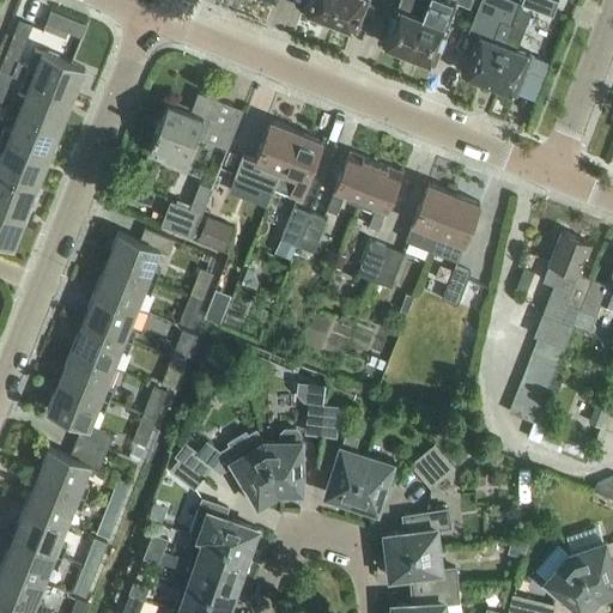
[(322,17),(329,20),(337,0),(309,0),(305,11),(307,11),(308,14),(317,19),(322,17)]
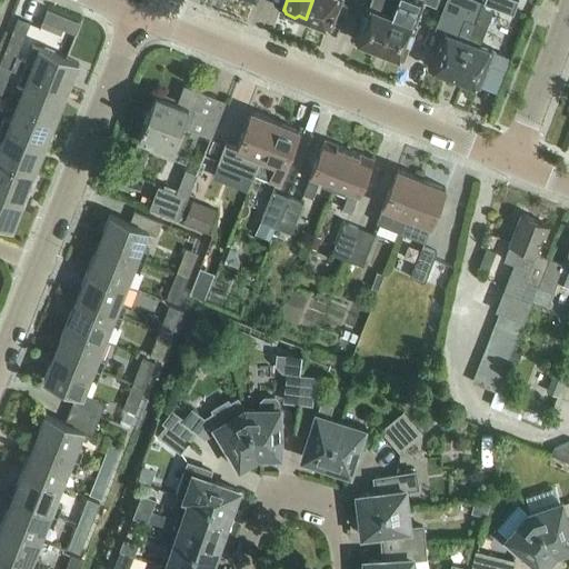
[(312,0),(306,19),(312,21),(313,25),(322,28),(326,27),(328,28),(333,13),(337,11),(341,0),(312,0)]
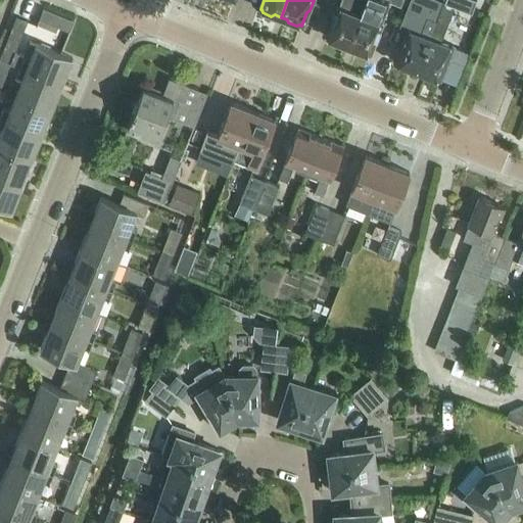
[(332,19),(334,20),(327,38),(369,54),(376,37),(378,38),(383,25),(372,19),(378,0),(390,0),(399,4),(400,0),(352,0),(348,10),(337,6),(332,19)]
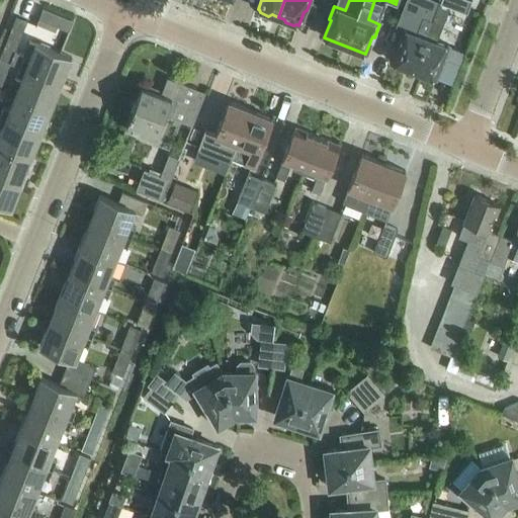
[(433,20),(440,1),(437,0),(405,0),(395,28),(402,31),(391,61),(394,62),(396,65),(401,67),(404,66),(414,70),(433,20)]
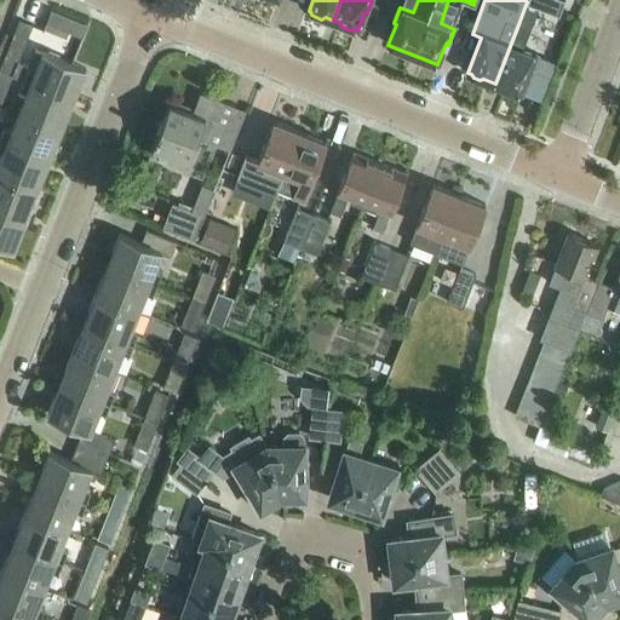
[(518,24),(495,84),(507,89),(509,92),(515,95),(518,92),(522,93),(537,56),(522,50),(538,6),(557,13),(562,0),(526,0),(527,1),(518,24)]
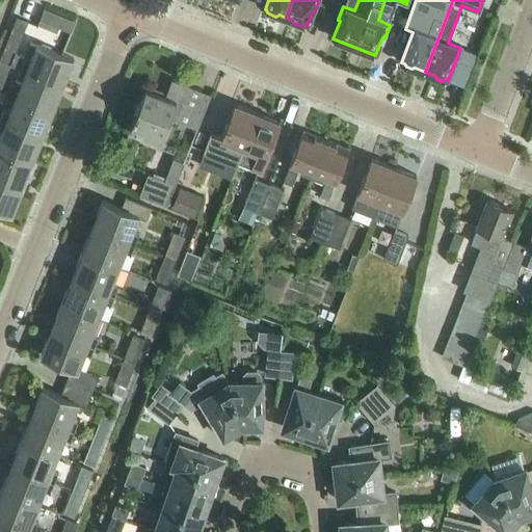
[(45,9),(38,24),(57,32),(59,28),(63,17),(45,9)]
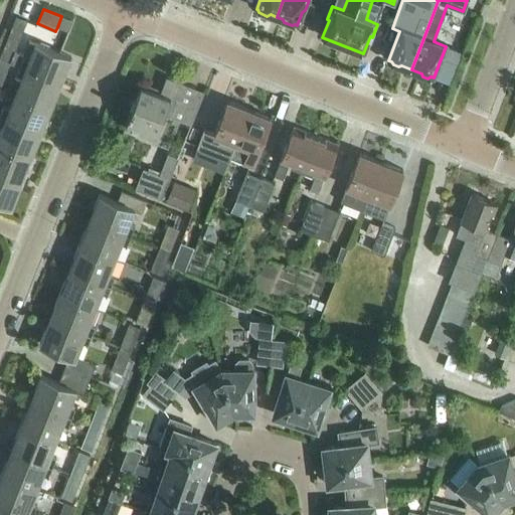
[(61,16),(57,27),(68,32),(73,21),(61,16)]
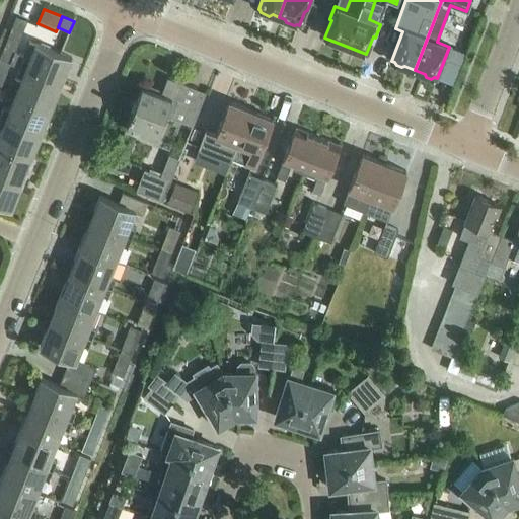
[(20,67),(62,83),(72,58),(38,45),(31,60),(15,53),(27,22),(16,17),(0,59),(11,63),(10,64),(19,68),(20,67)]
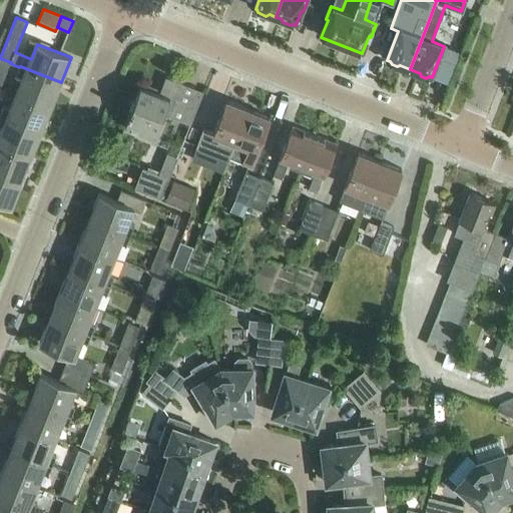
[(11,62),(0,58),(0,84),(2,85),(10,63),(11,62)]
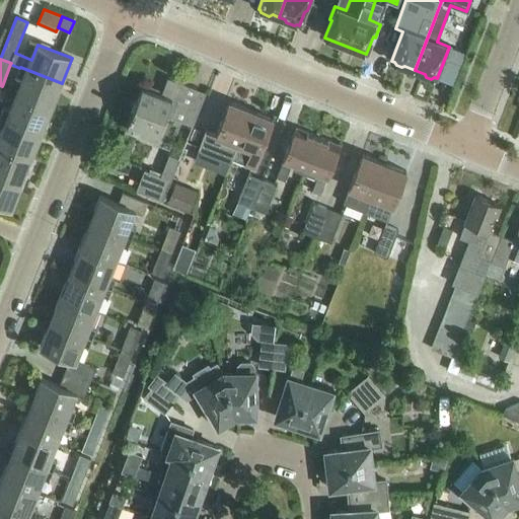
[(17,94),(52,108),(62,83),(20,67),(19,68),(16,77),(23,80),(17,94)]
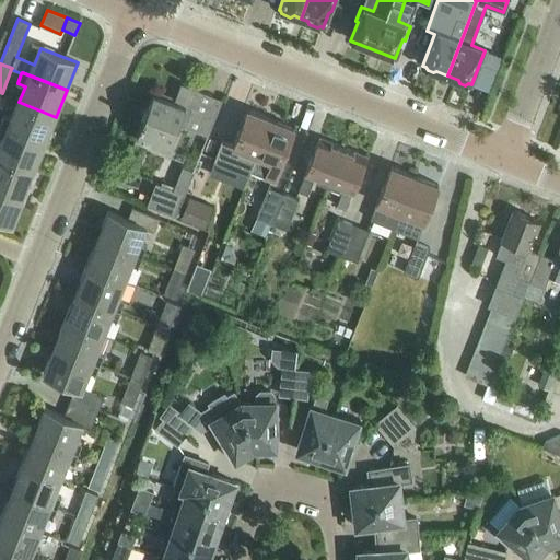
[(137,137),(170,149),(179,125),(208,136),(222,100),(182,83),(174,102),(153,93),(147,112),(146,111),(140,124),(141,125),(137,137)]
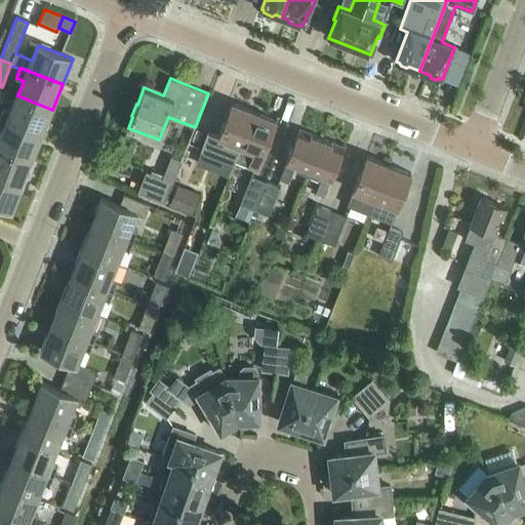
[(0,118),(42,134),(52,110),(17,95),(11,111),(4,108),(0,118)]
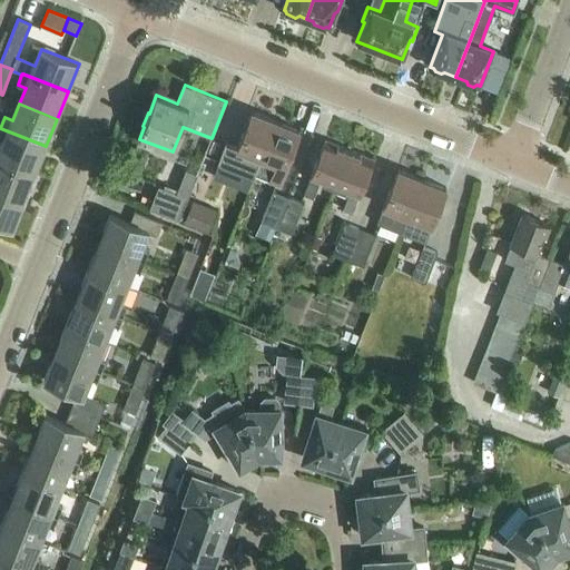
[(219,161),(255,175),(276,121),(252,111),(237,148),(226,143),(219,161)]
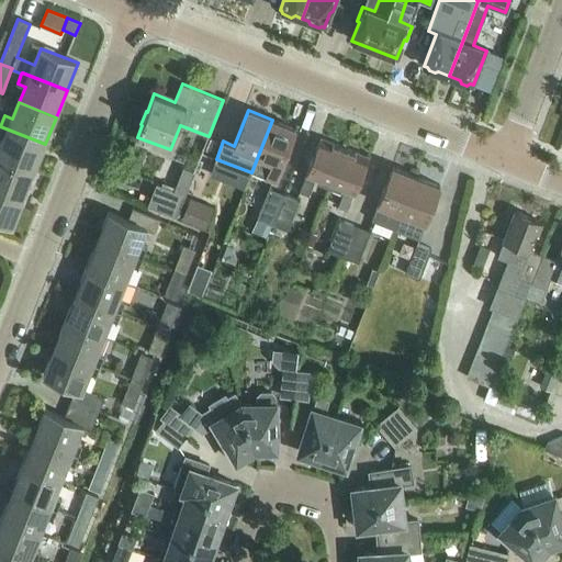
[(272,120),(251,172),(276,182),(296,130),(272,120)]
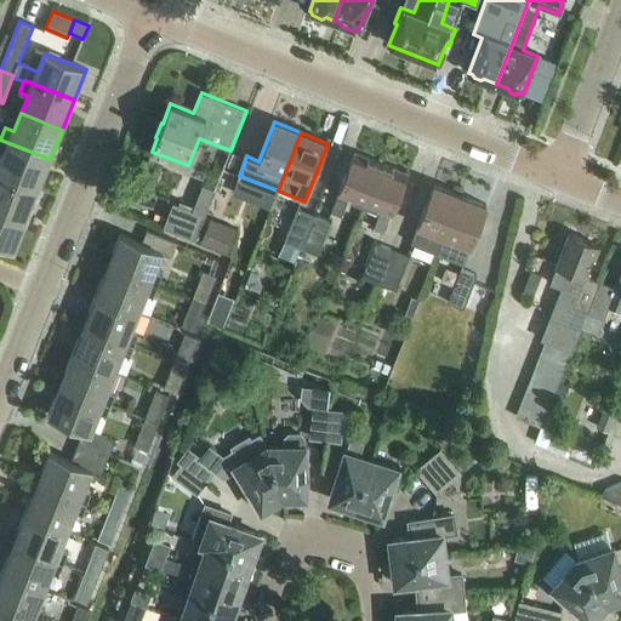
[(0,153),(4,155),(0,164),(0,174),(39,189),(50,159),(0,140),(0,153)]
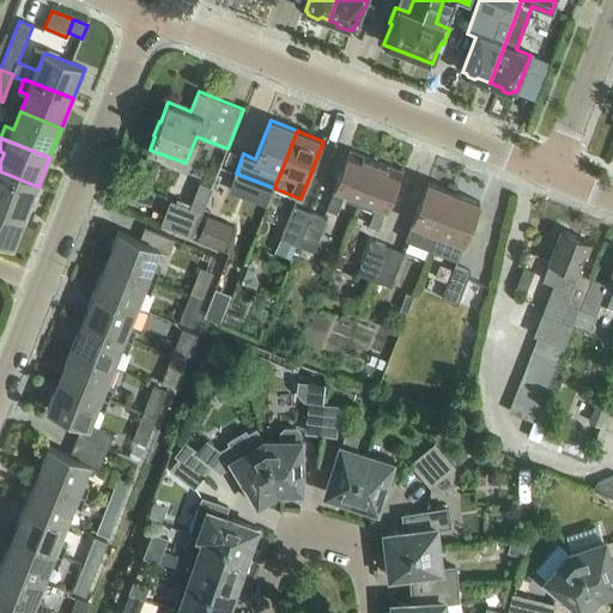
[(344,195),(360,201),(376,162),(350,151),(327,210),(338,213),(344,195)]
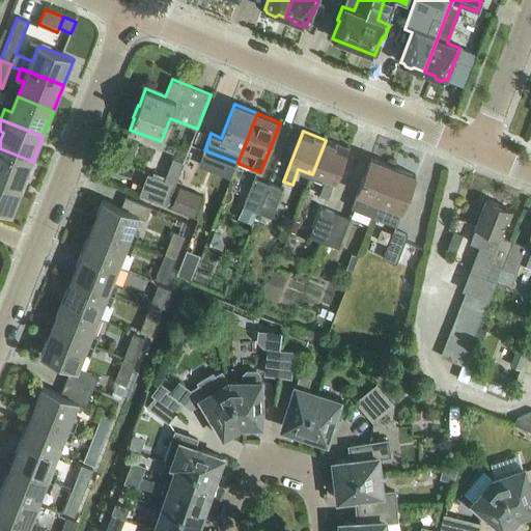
[(326,140),(312,174),(326,180),(319,195),(328,199),(348,149),(326,140)]
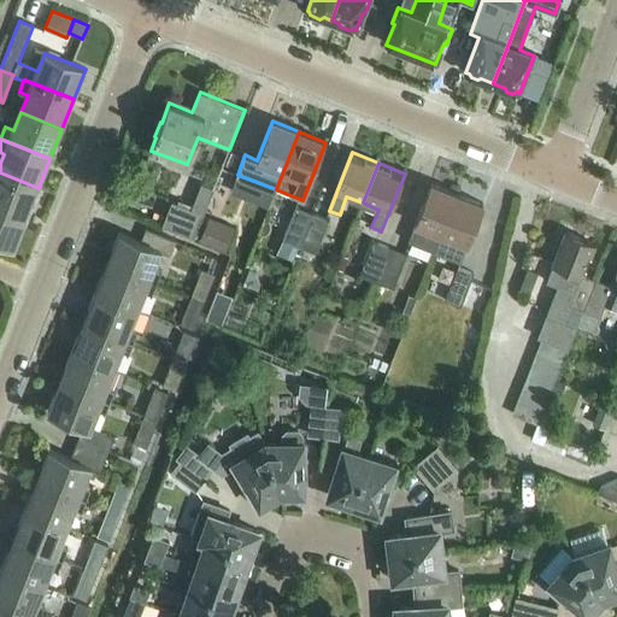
[(0,206),(27,218),(39,188),(0,172),(0,206)]
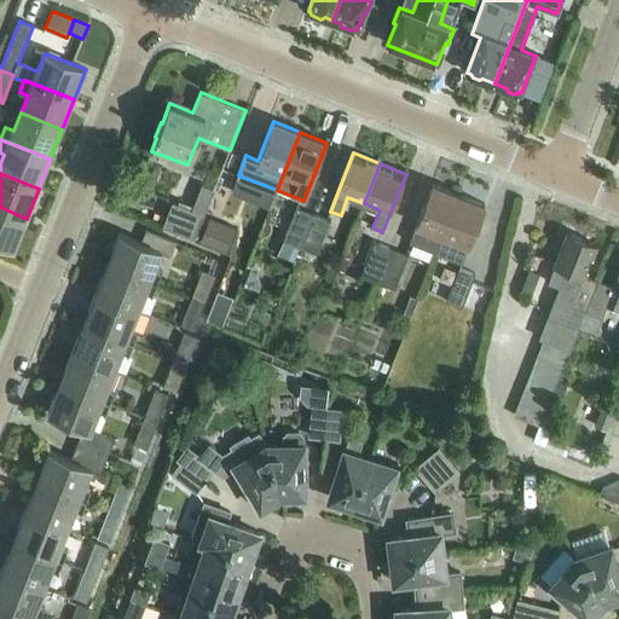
[(458,195),(433,184),(410,243),(435,253),(443,235),(458,195)]
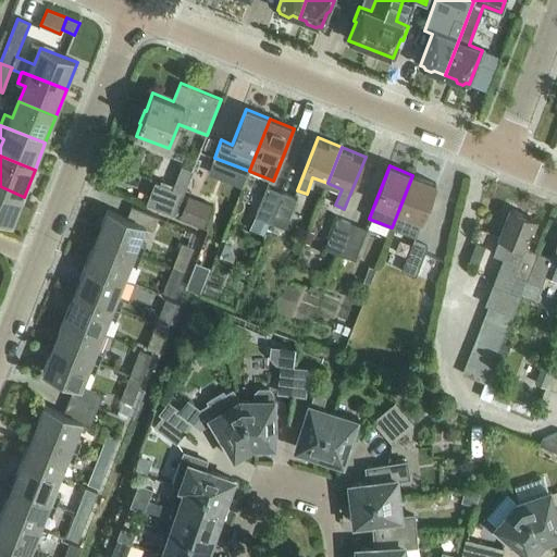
[(146,205),(175,215),(193,171),(182,166),(173,189),(155,182),(146,205)]
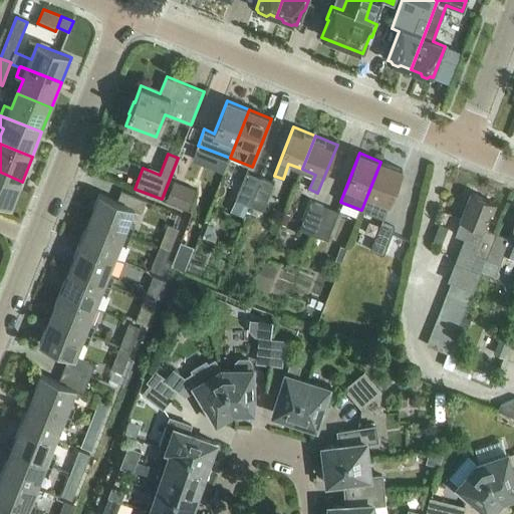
[(380,162),(367,195),(361,210),(383,219),(403,170),(380,162)]
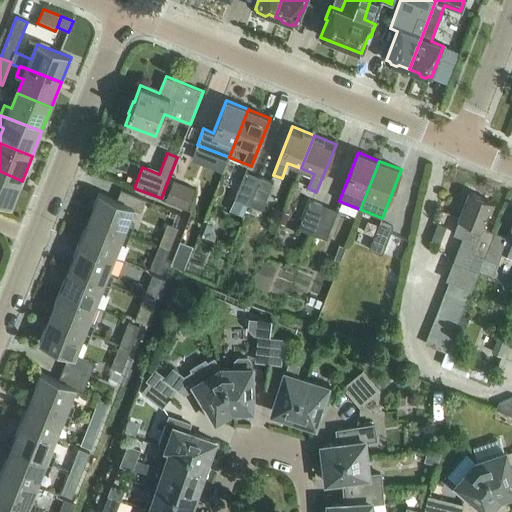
[(22,181),(0,171),(0,200),(12,206),(22,181)]
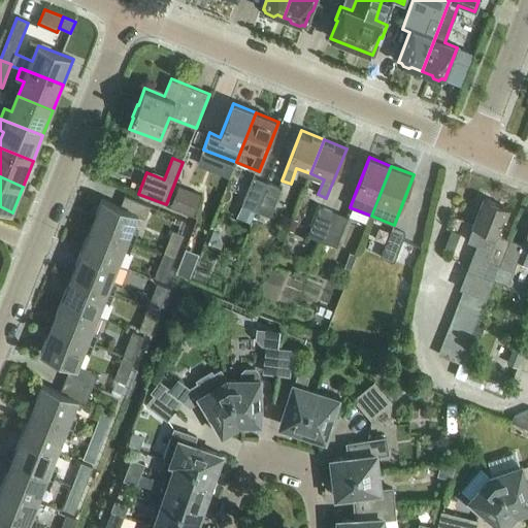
[(256,211),(267,183),(253,177),(236,219),(251,224),(256,211)]
